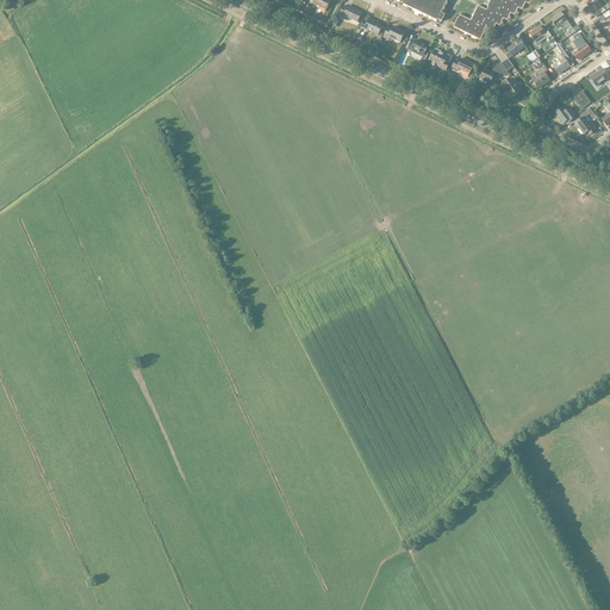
[(312,5),(312,4),(325,11),(330,1),(328,0),(310,0),(309,2),(312,5)]
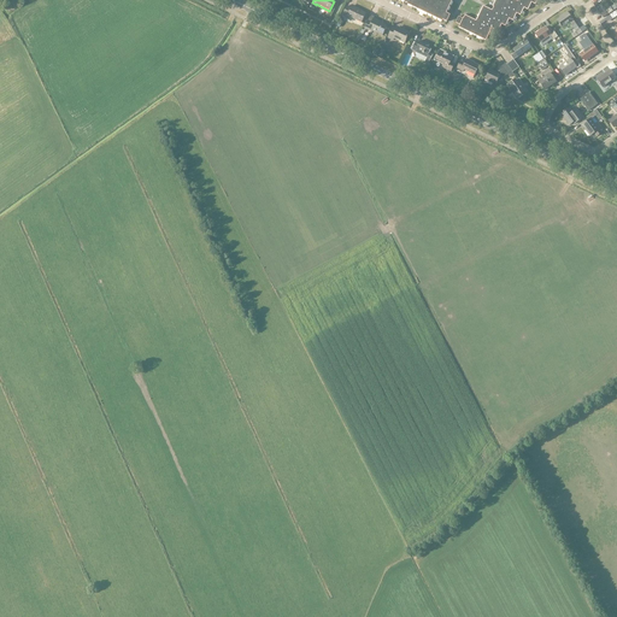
[(445,23),(445,22),(446,23),(450,16),(447,13),(452,1),(448,0),(495,0),(493,7),(492,11),(483,6),(476,21),(465,16),(464,18),(463,17),(463,18),(458,17),(456,23),(459,24),(458,28),(486,41),(491,31),(489,30),(491,28),(498,31),(501,24),(505,27),(509,19),(512,21),(516,13),(519,16),(523,9),(528,10),(532,3),(535,5),(536,0),(400,0),(404,1),(405,1),(409,3),(407,5),(445,23)]
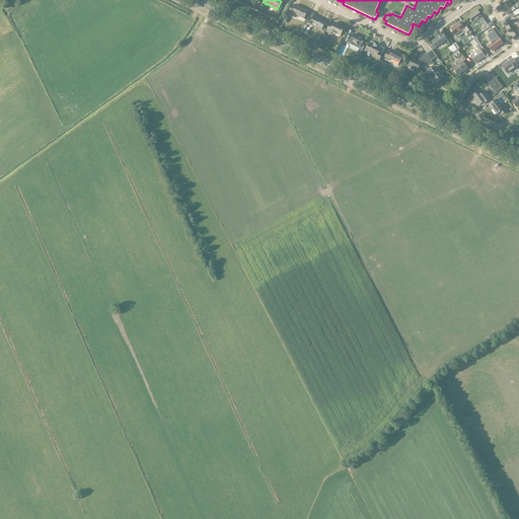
[(296,5),(295,7),(292,5),(288,13),(292,15),(293,14),(303,19),(307,11),(303,9),(296,5)]
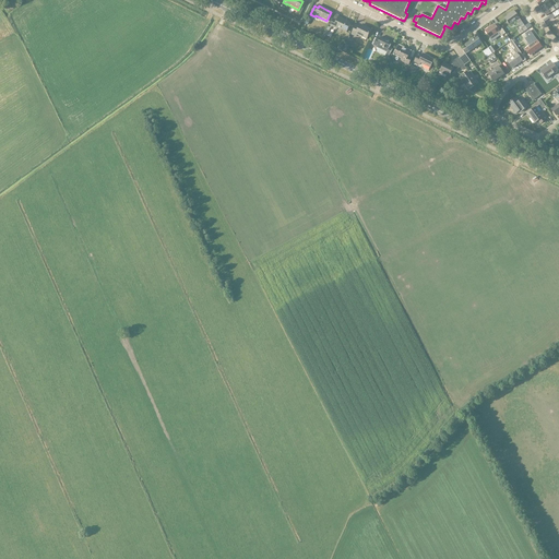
[(526,30),(519,19),(513,11),(510,13),(511,14),(504,19),(509,25),(515,21),(521,28),(518,32),(520,34),(526,30)]
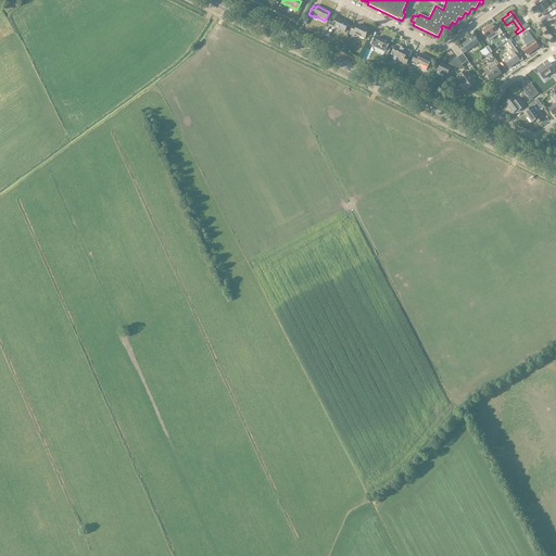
[(328,25),(335,28),(344,33),(349,23),(344,22),(344,21),(336,16),(333,21),(331,20),(328,25)]
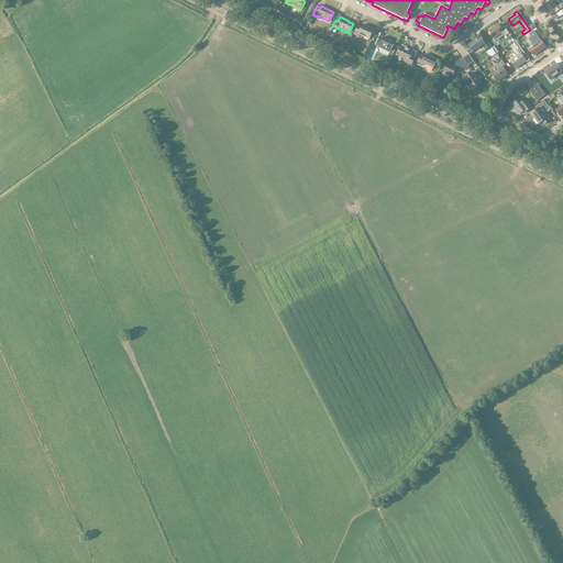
[(488,31),(493,39),(501,33),(504,36),(509,33),(505,29),(501,31),(497,24),(488,31)]
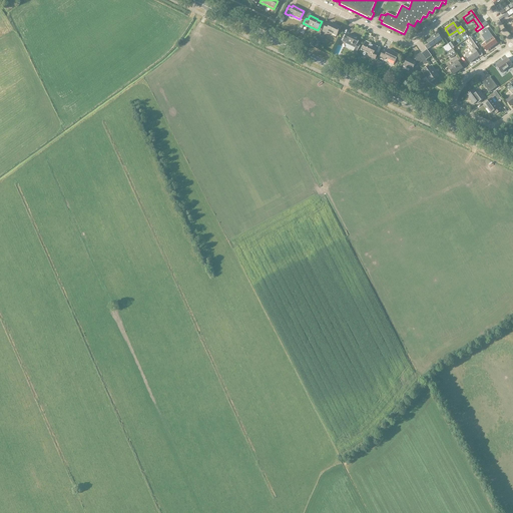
[(322,31),(327,33),(327,32),(336,36),(340,28),(330,23),(329,25),(326,23),(322,31)]
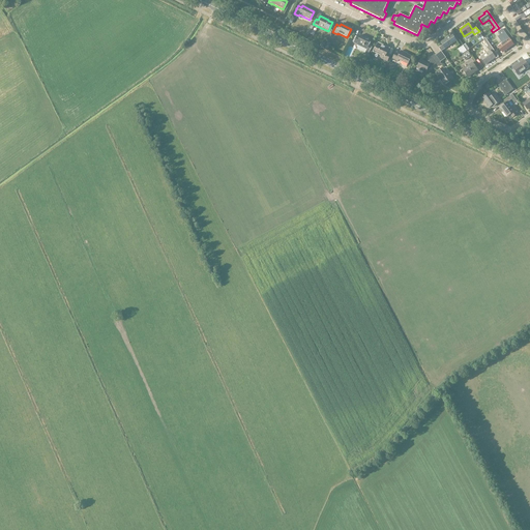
[(500,35),(497,37),(502,43),(498,47),(502,53),(510,47),(506,41),(509,39),(502,29),(498,32),(500,35)]
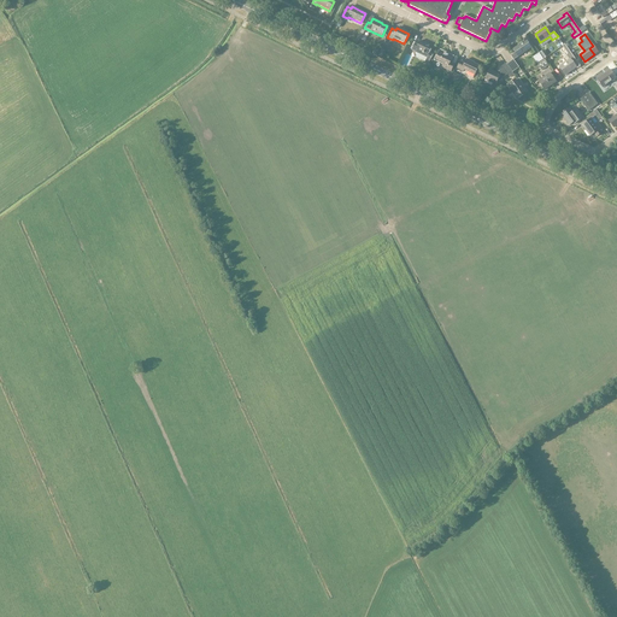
[(510,56),(513,59),(513,60),(532,48),(526,40),(512,50),(515,53),(510,56)]
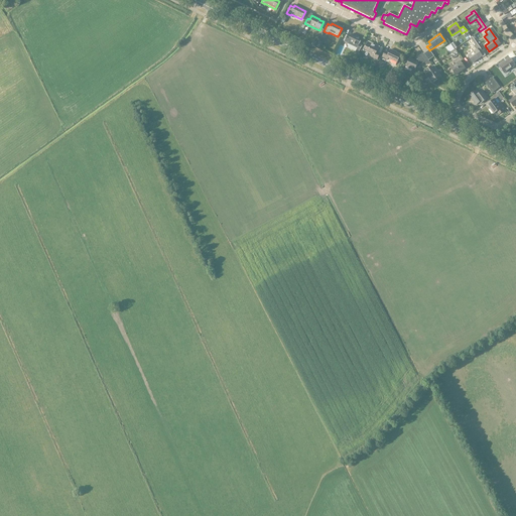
[(344,41),(357,48),(356,50),(359,51),(362,45),(359,44),(360,41),(357,39),(358,37),(351,34),(350,37),(347,36),(344,41)]
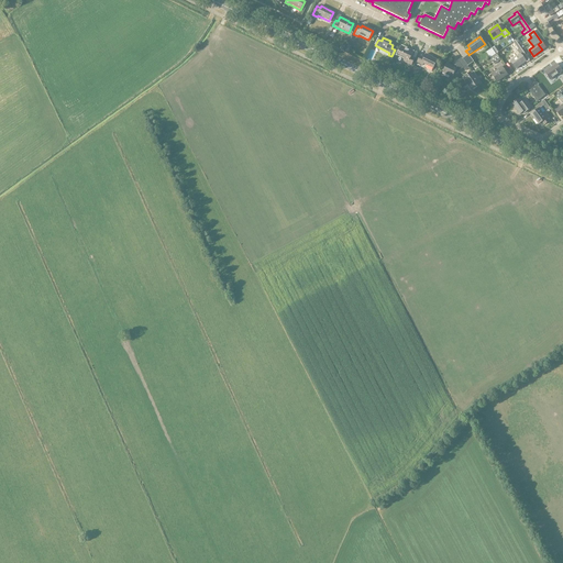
[(519,55),(510,62),(516,69),(526,62),(522,57),(526,55),(515,41),(512,43),(518,50),(516,51),(519,55)]
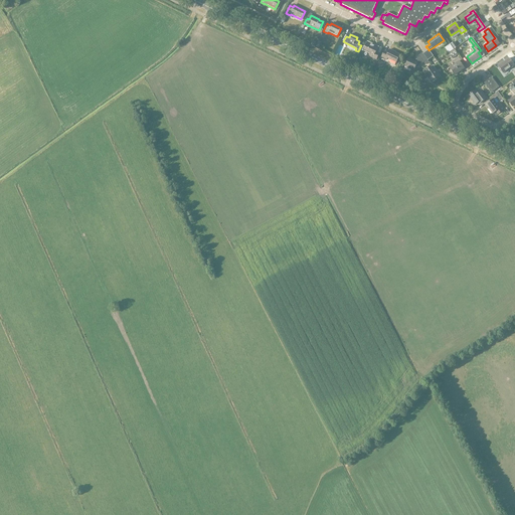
[(363,49),(369,52),(368,56),(376,59),(379,53),(375,51),(378,47),(367,42),(363,49)]
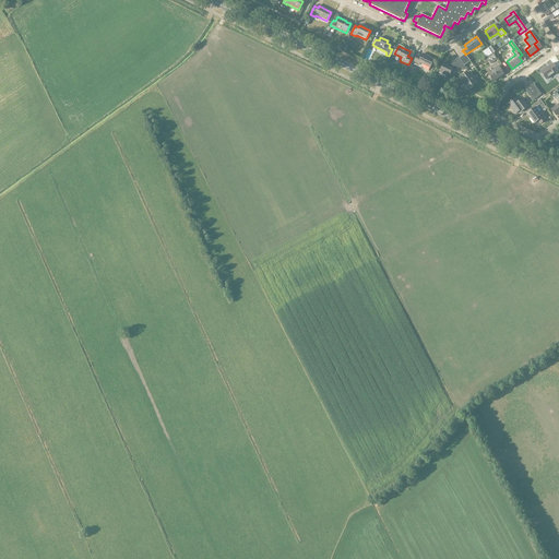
[(414,62),(419,64),(420,63),(430,68),(433,60),(427,57),(427,56),(423,54),(420,58),(416,56),(414,62)]
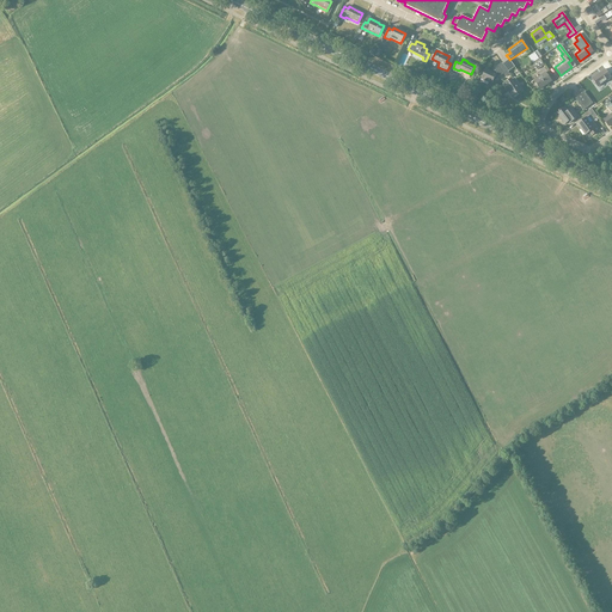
[(509,59),(502,63),(508,72),(514,67),(509,60),(509,59)]
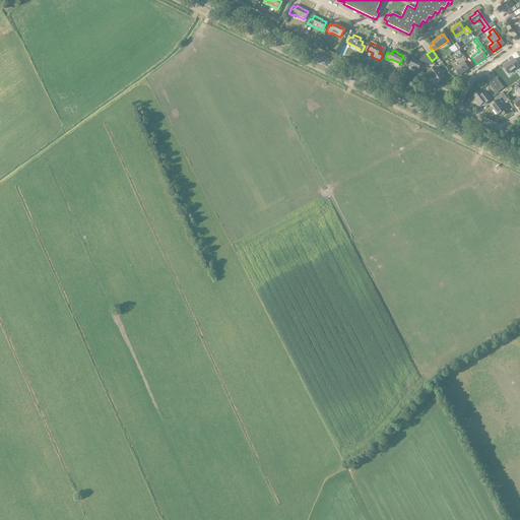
[(462,55),(459,50),(453,54),(456,59),(462,55)]
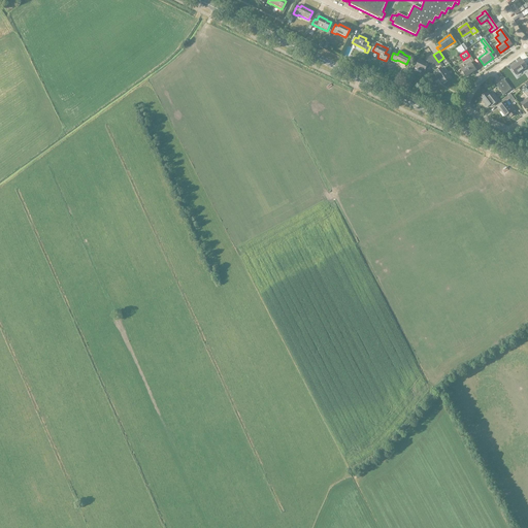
[(438,62),(433,55),(432,55),(429,57),(430,58),(423,62),(419,60),(415,68),(422,71),(420,74),(423,75),(426,68),(428,69),(430,68),(429,67),(434,64),(434,63),(435,66),(439,63),(438,62)]
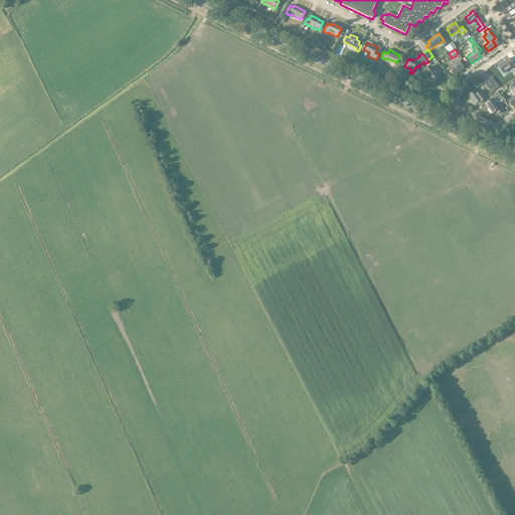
[(509,58),(498,66),(502,73),(514,65),(509,58)]
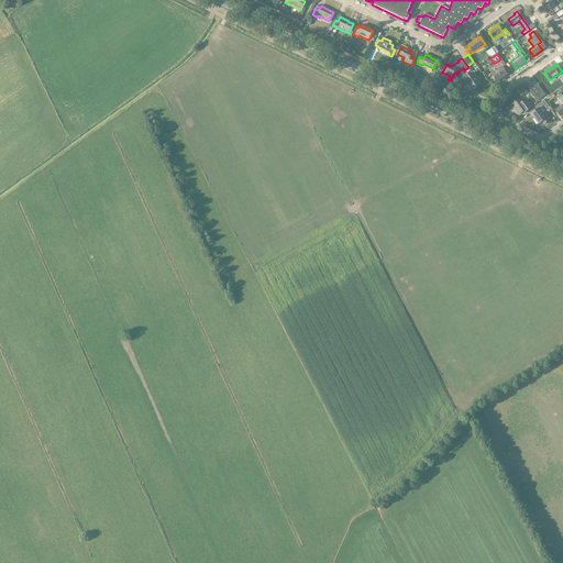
[(501,67),(490,75),(496,83),(507,75),(501,67)]
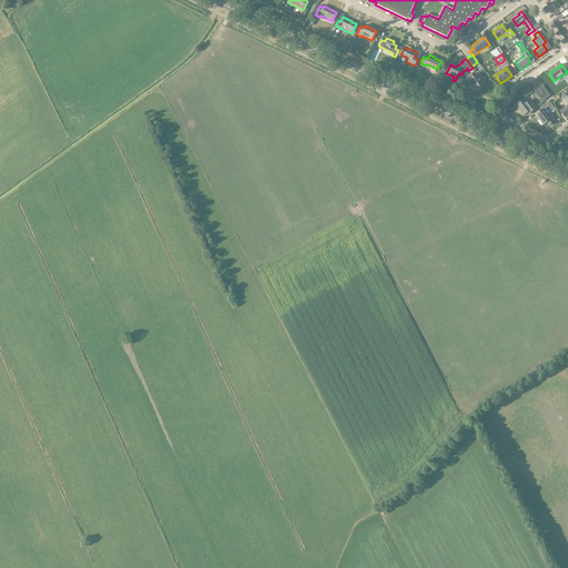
[(472,74),(466,78),(475,91),(485,84),(477,73),(473,77),(472,74)]
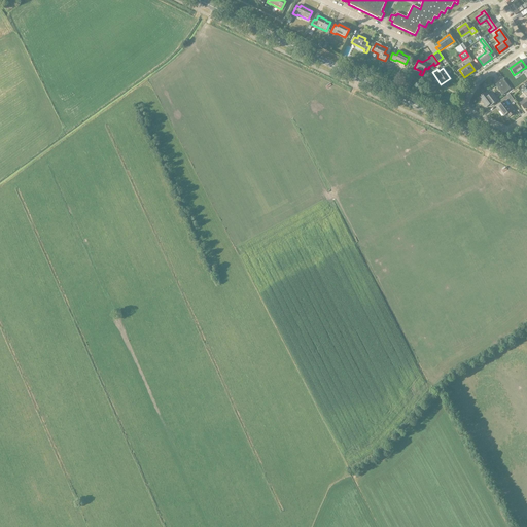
[(502,79),(500,81),(507,92),(511,90),(502,79)]
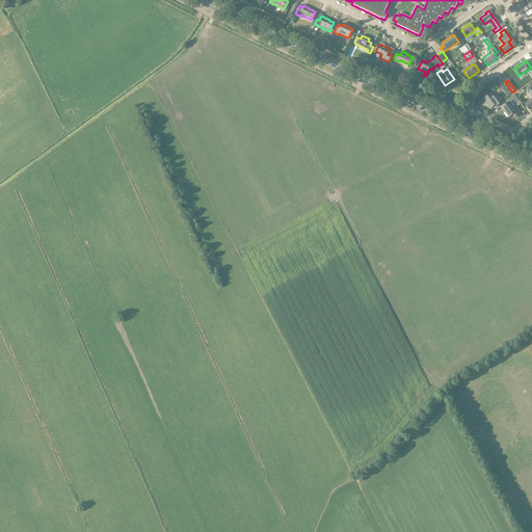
[(505,82),(500,86),(507,96),(512,92),(505,82)]
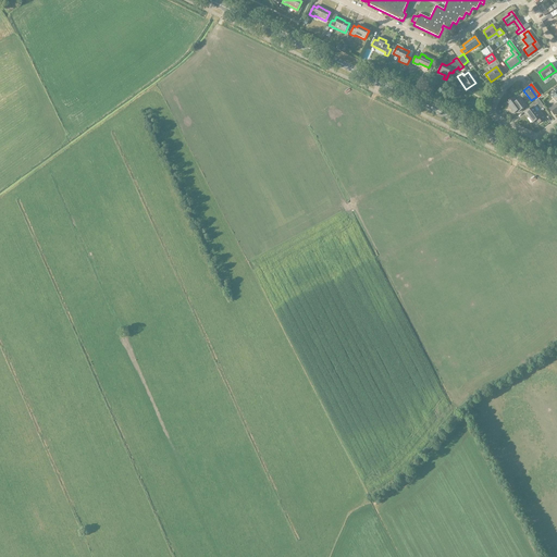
[(514,113),(517,111),(518,112),(525,107),(520,99),(516,101),(514,98),(506,103),(514,113)]
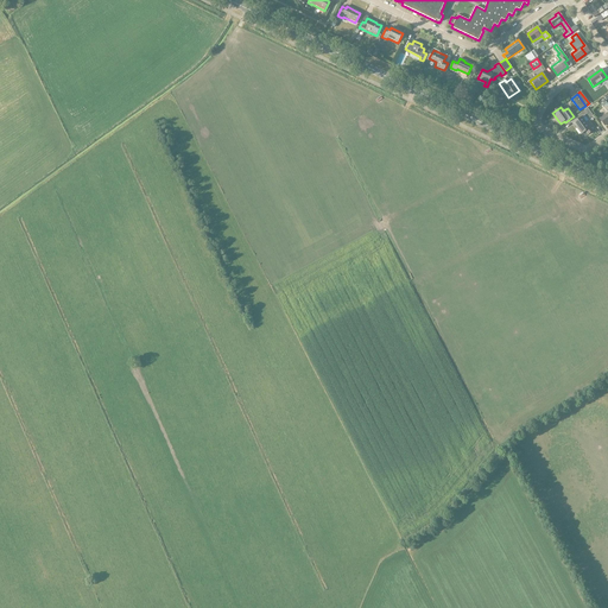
[(589,122),(587,124),(582,118),(587,114),(584,111),(577,116),(578,119),(572,124),(581,134),(586,132),(588,134),(594,131),(589,122)]
